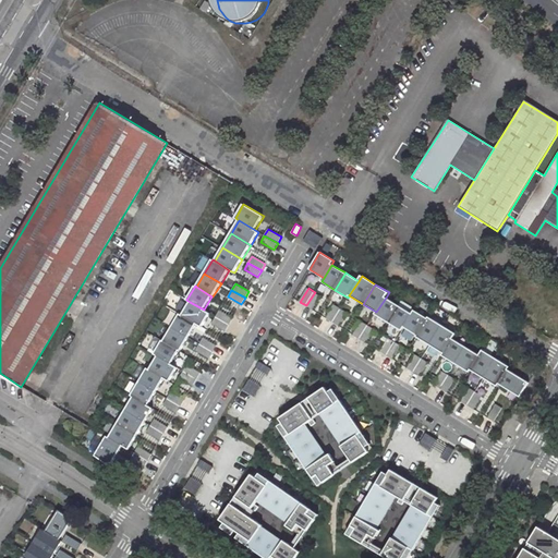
[(320,296),(315,292),(306,305),(313,310),(320,296)]
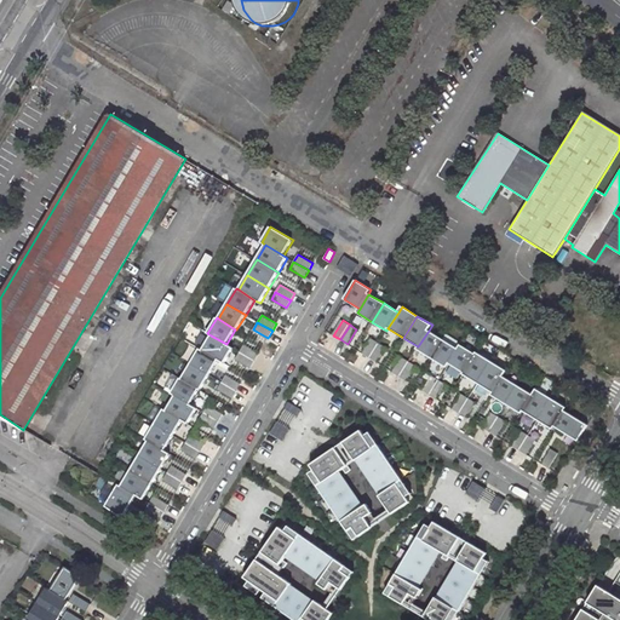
[(429,331),(418,346),(417,350),(431,359),(443,340),(429,331)]
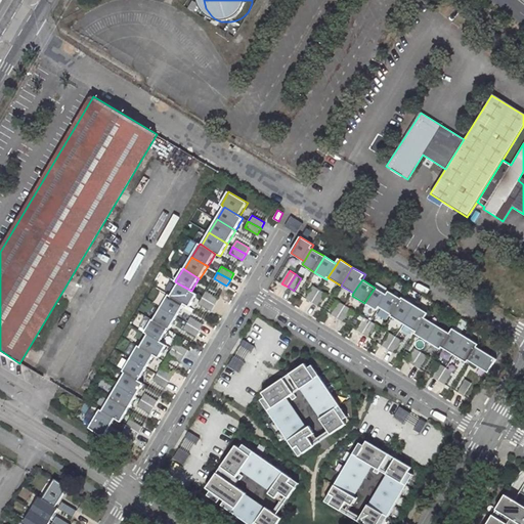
[(178,284),(171,296),(185,304),(189,307),(198,295),(191,291),(178,284)]
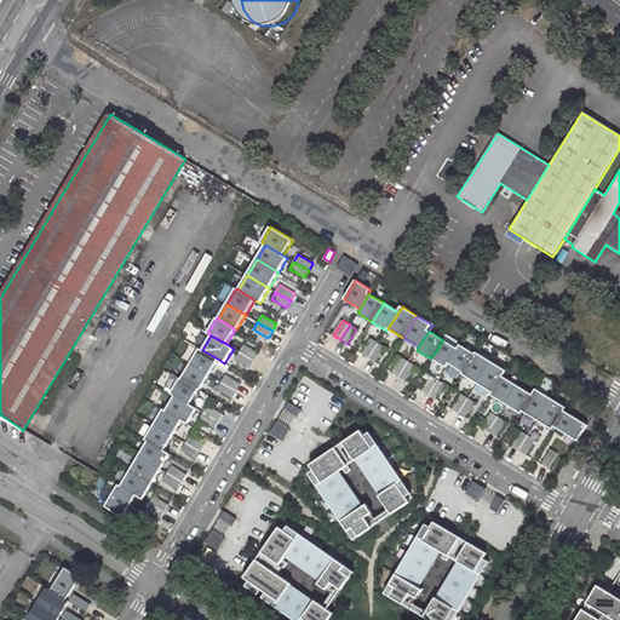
[(379,343),(372,339),(363,354),(371,359),(379,343)]
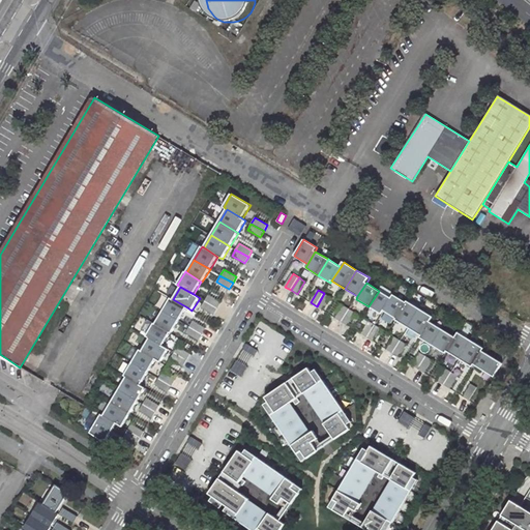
[(391,298),(379,291),(369,306),(382,315),(384,311),(391,298)]
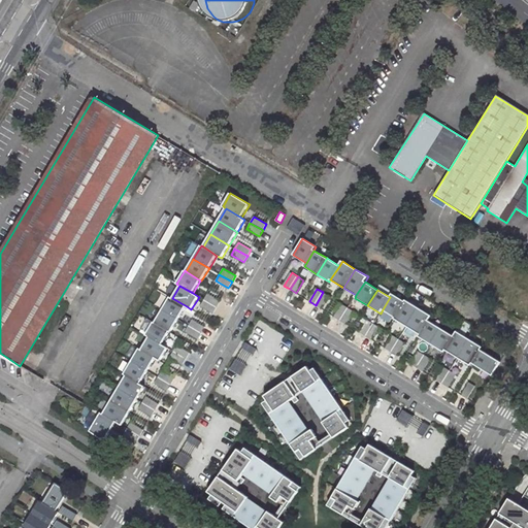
[(329,296),(323,292),(316,305),(322,308),(329,296)]
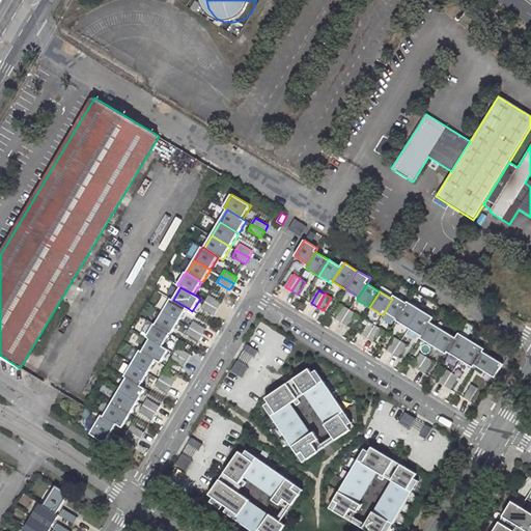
[(208,296),(205,302),(218,309),(222,303),(208,296)]
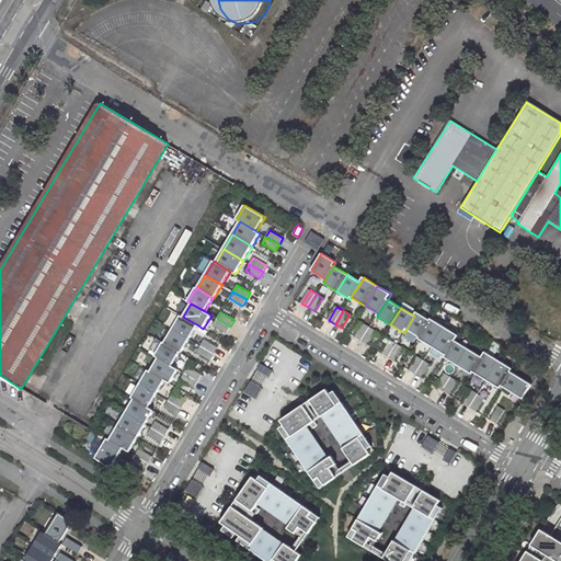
[(414,316),(407,329),(420,338),(431,321),(416,312),(414,316)]
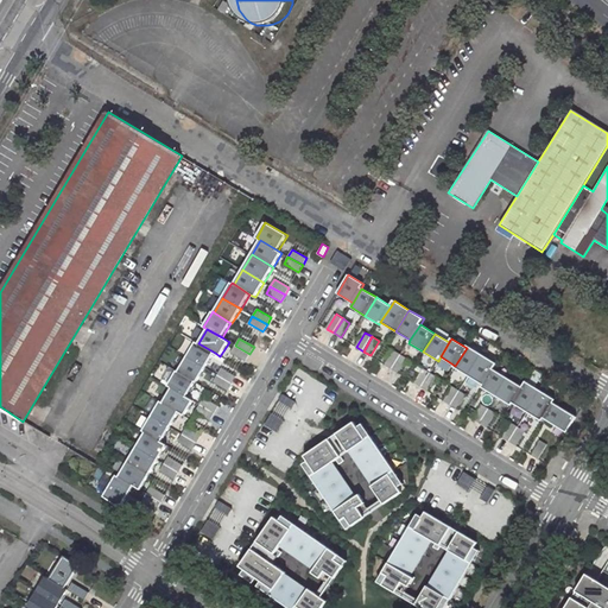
[(196,342),(187,356),(206,368),(215,353),(198,343),(196,342)]
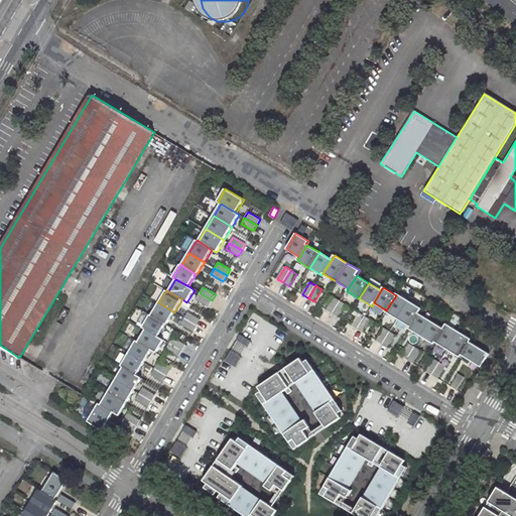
[(200,293),(196,299),(208,306),(212,300),(200,293)]
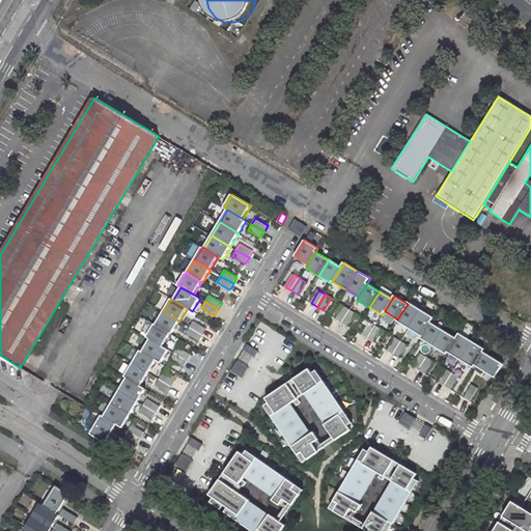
[(408,302),(408,304),(397,319),(396,320),(410,329),(421,310),(408,302)]
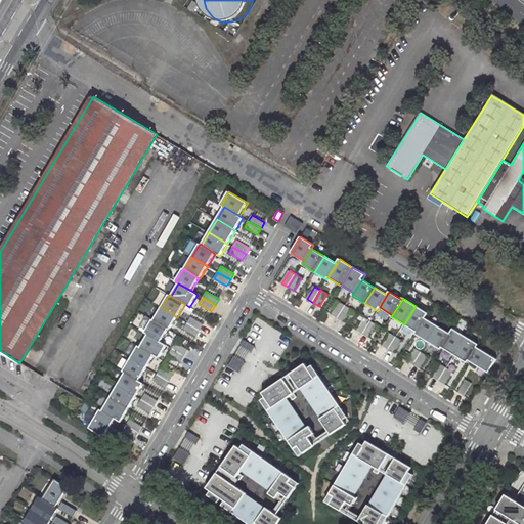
[(346,306),(340,302),(332,314),(338,318),(346,306)]
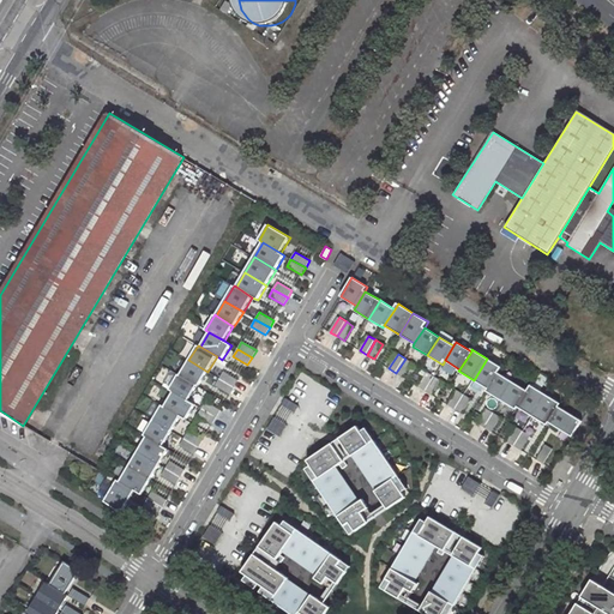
[(413,362),(405,359),(396,373),(403,377),(413,362)]
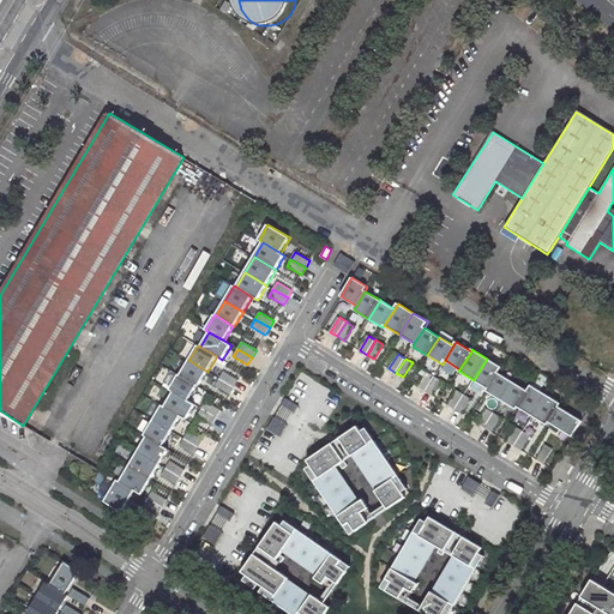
[(487,359),(474,380),(488,390),(498,373),(501,368),(487,359)]
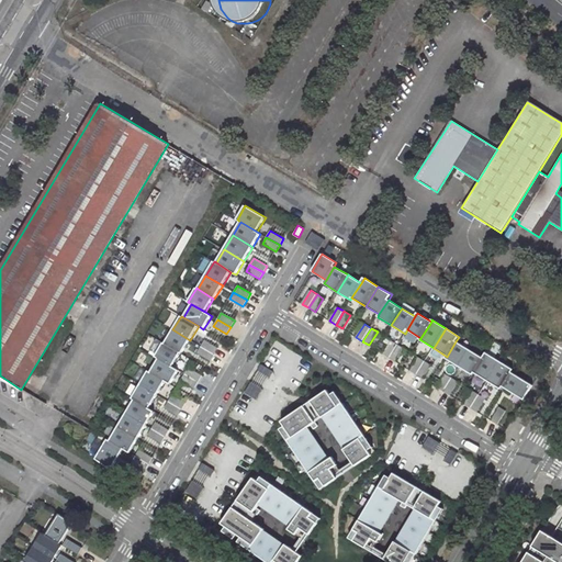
[(172,329),(165,344),(181,353),(182,353),(190,340),(172,329)]
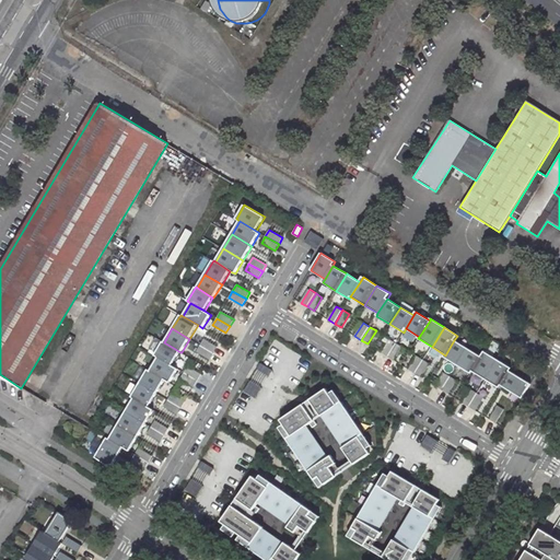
[(203,339),(200,346),(213,353),(218,347),(203,339)]
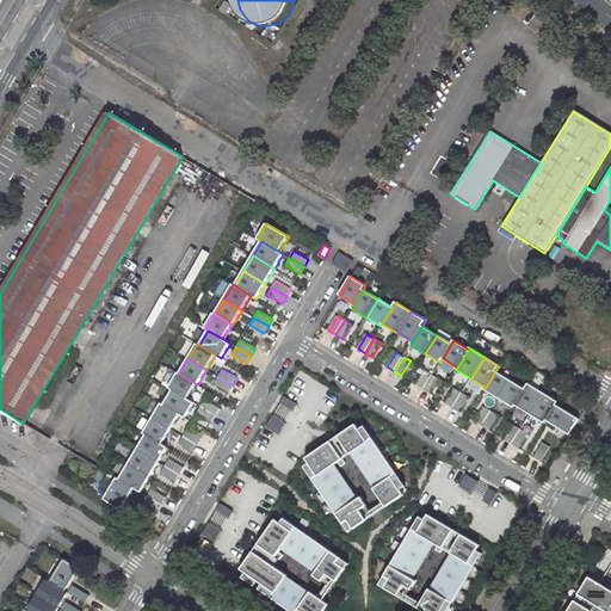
[(433,375),(426,370),(417,386),(424,389),(433,375)]
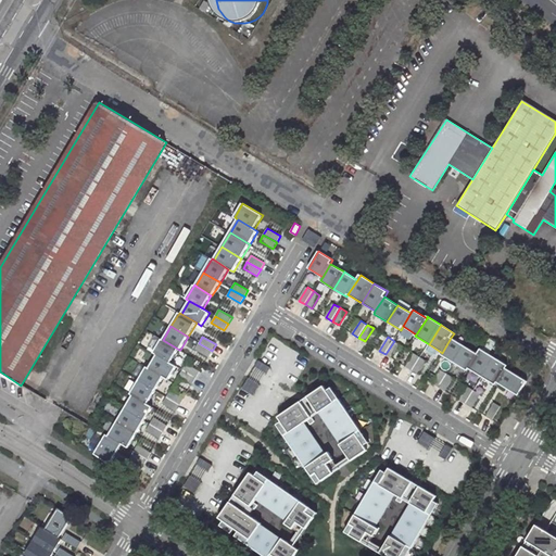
[(465,346),(451,338),(442,353),(441,355),(454,363),(465,346)]
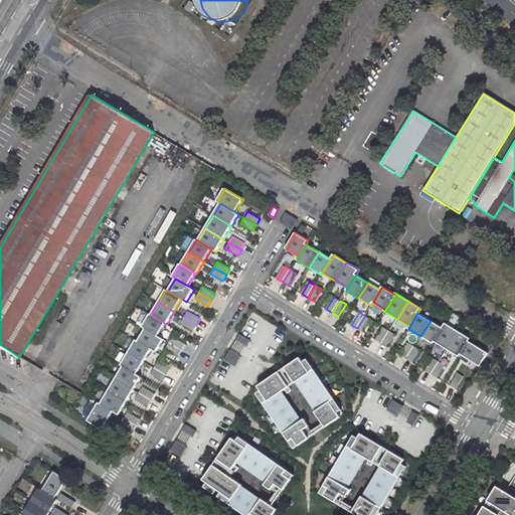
[(142,327),(146,329),(158,336),(166,324),(151,315),(150,314),(142,327)]
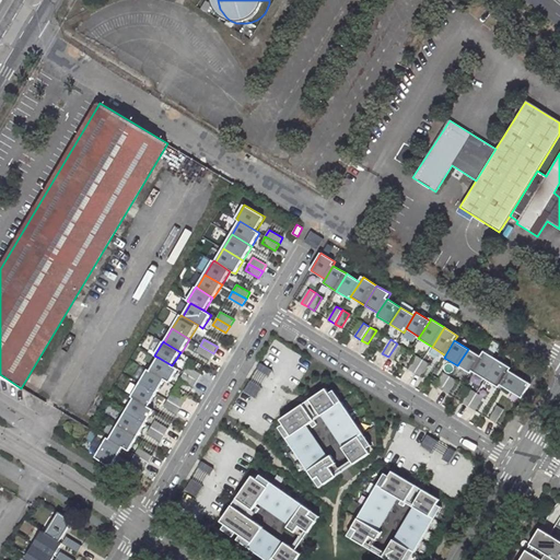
[(404,347),(397,343),(388,357),(395,361),(404,347)]
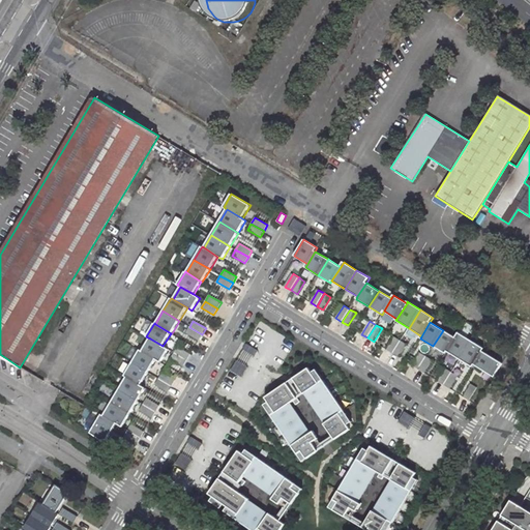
[(189,327),(185,333),(199,341),(202,334),(189,327)]
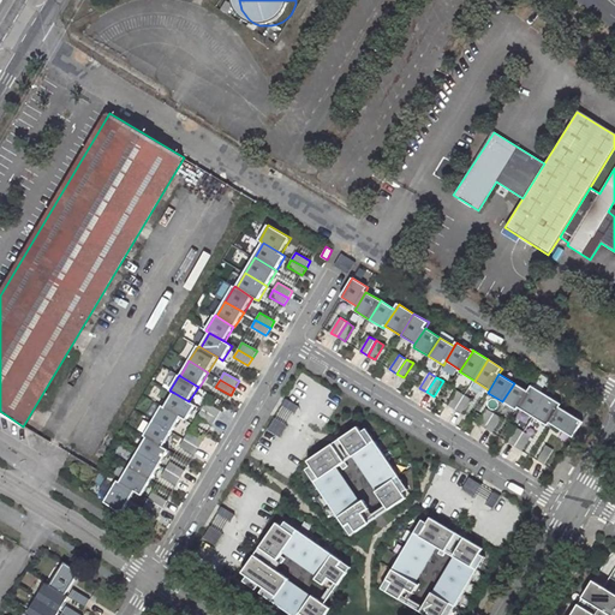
[(514,383),(502,401),(517,411),(519,408),(529,392),(514,383)]
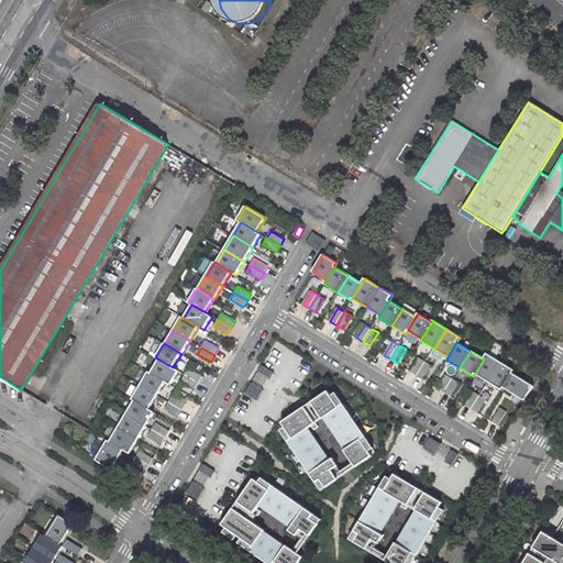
[(487,354),(484,359),(475,374),(488,382),(500,362),(487,354)]
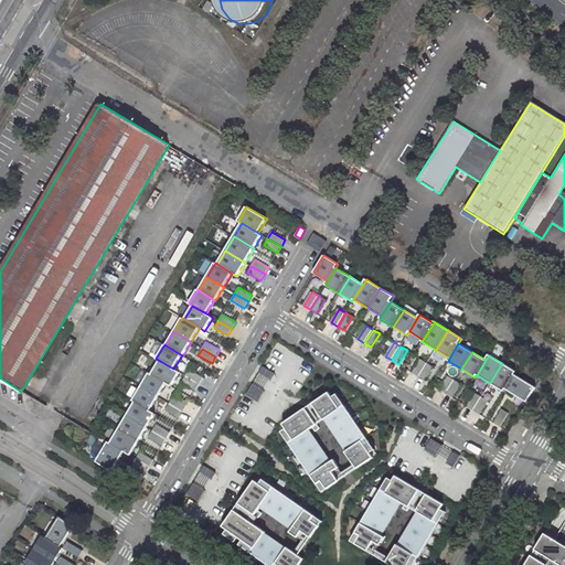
[(427,363),(420,359),(413,373),(419,376),(427,363)]
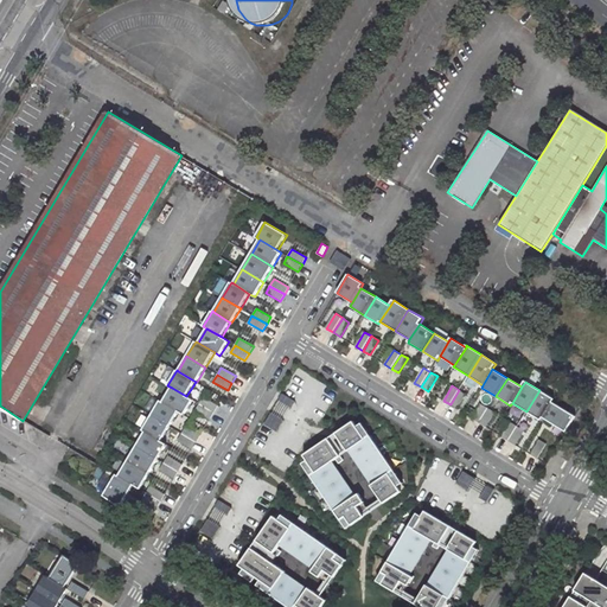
[(172,388),(163,402),(179,411),(185,415),(193,401),(186,396),(172,388)]
